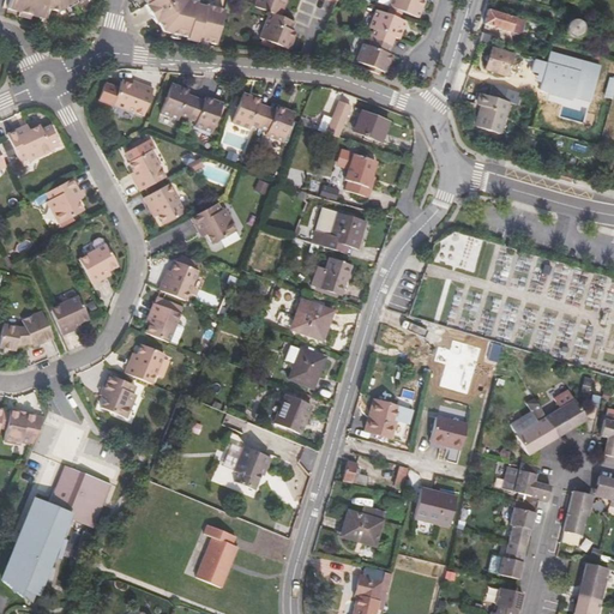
[(8,0),(7,8),(18,12),(31,14),(43,18),(46,8),(58,11),(66,6),(65,4),(71,0),(76,0),(77,0),(8,0)]
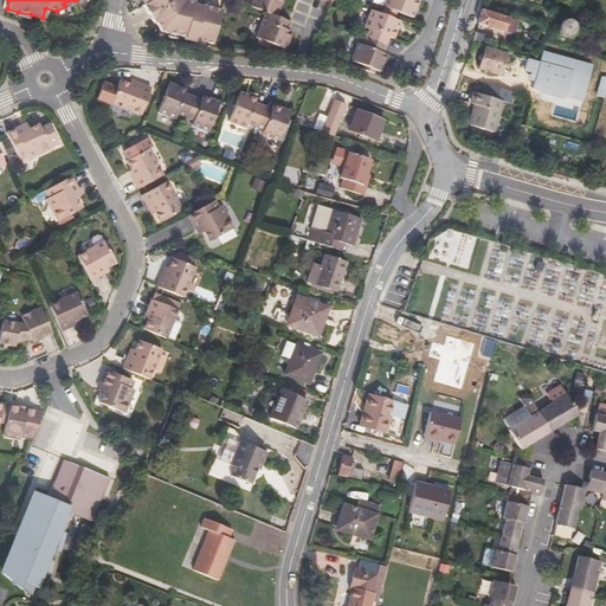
[(142,0),(146,4),(143,5),(154,21),(155,21),(161,31),(185,37),(184,39),(193,42),(194,39),(194,37),(200,38),(199,40),(211,44),(219,10),(202,6),(202,7),(193,5),(193,2),(185,0),(142,0)]
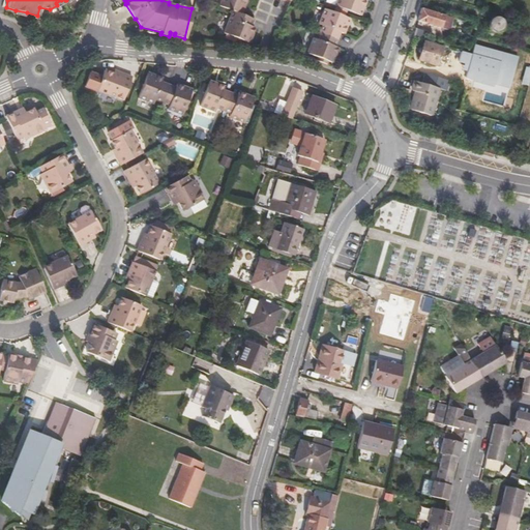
[(241,5),(244,5),(246,0),(221,0),(218,5),(232,10),(238,13),(241,5)]
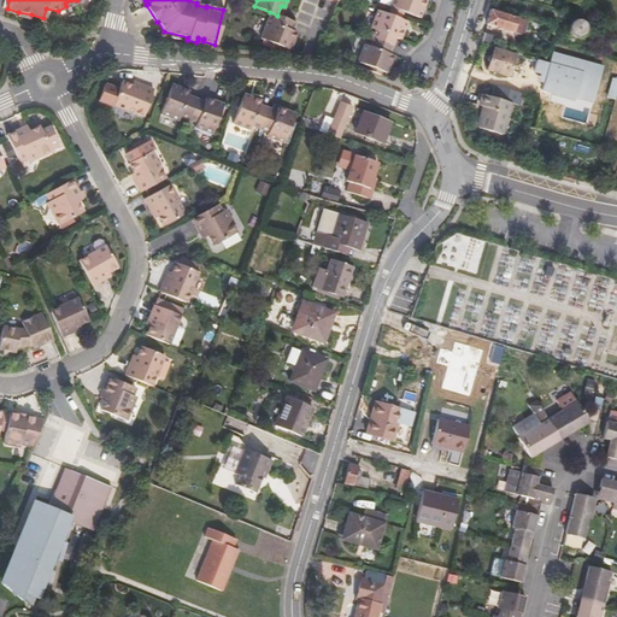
[(389,0),(388,5),(389,6),(401,11),(413,16),(417,6),(421,7),(423,0),(389,0)]
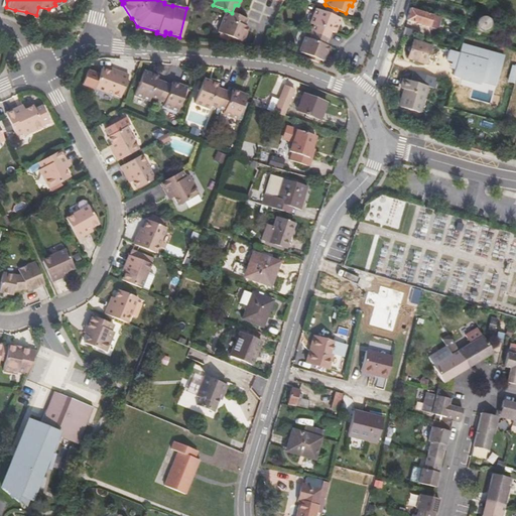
[(308,22),(306,29),(324,36),(326,29),(330,31),(333,24),(330,22),(332,14),(324,11),(323,12),(311,7),(305,21),(308,22)]
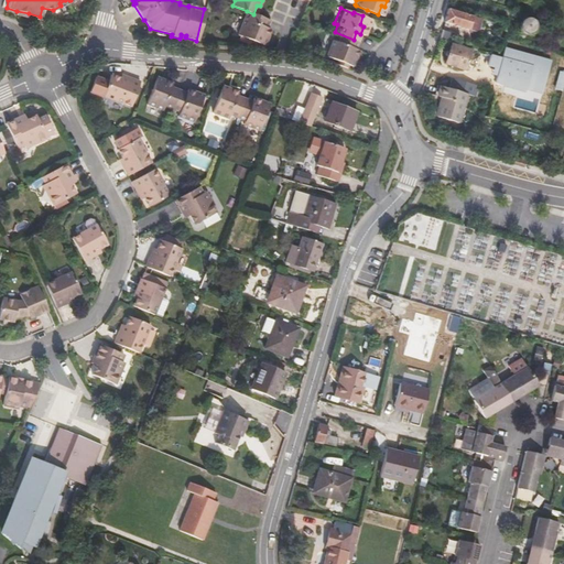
[(478,32),(483,19),(448,9),(445,21),(478,32)]
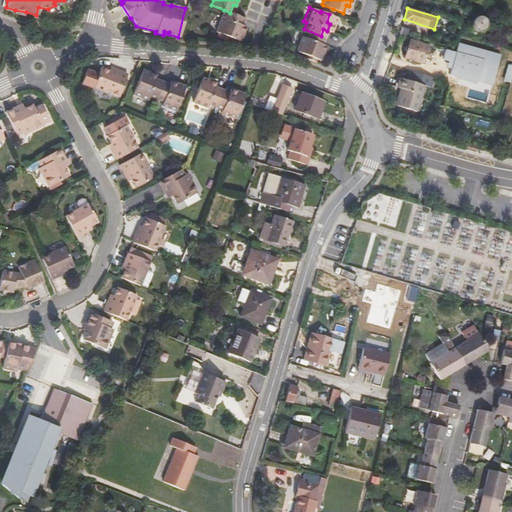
[(240,33),(243,34),(246,27),(241,25),(244,18),(233,14),(230,13),(224,10),(215,32),(237,40),(240,33)]
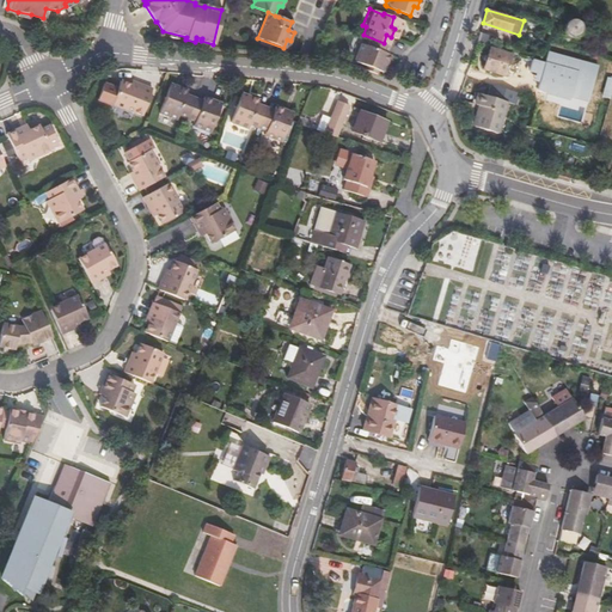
[(581,18),(568,14),(560,41),(573,46),(581,18)]
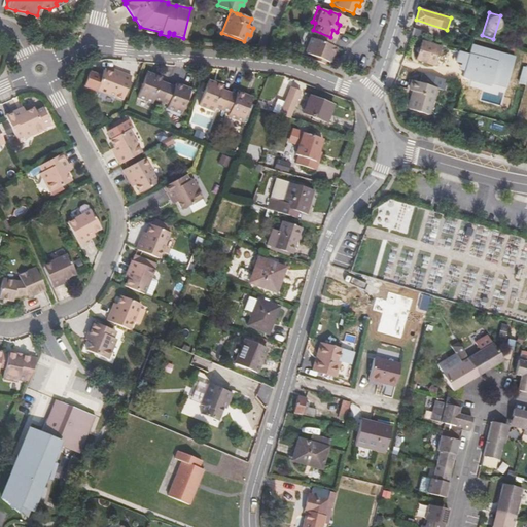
[(466,28),(467,23),(453,19),(452,24),(466,28)]
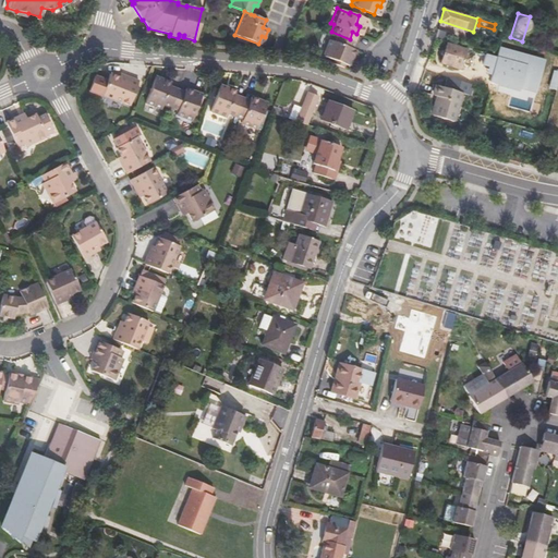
[(450,34),(437,29),(434,38),(448,43),(450,34)]
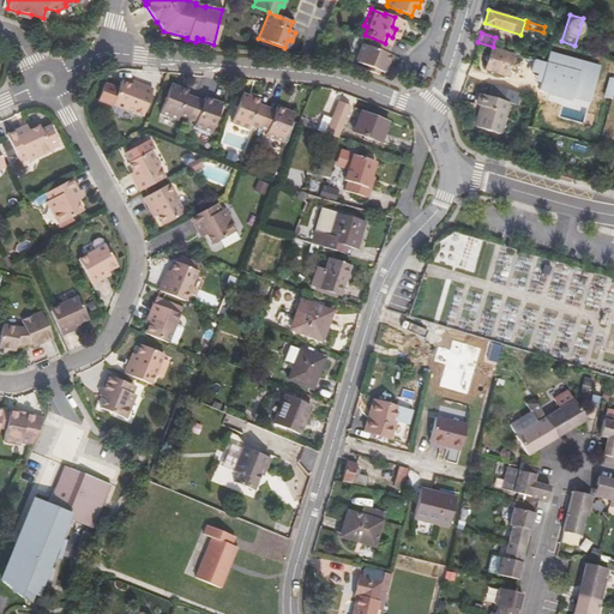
[(350,59),(363,65),(374,68),(379,60),(383,61),(386,53),(381,50),(385,43),(365,35),(361,43),(357,42),(350,59)]
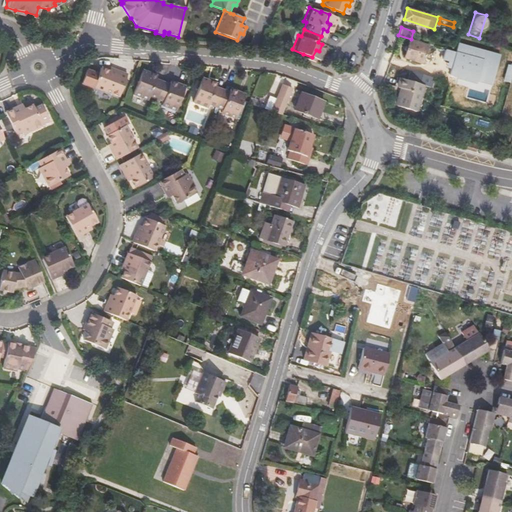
[(421,63),(426,45),(409,40),(404,57),(421,63)]
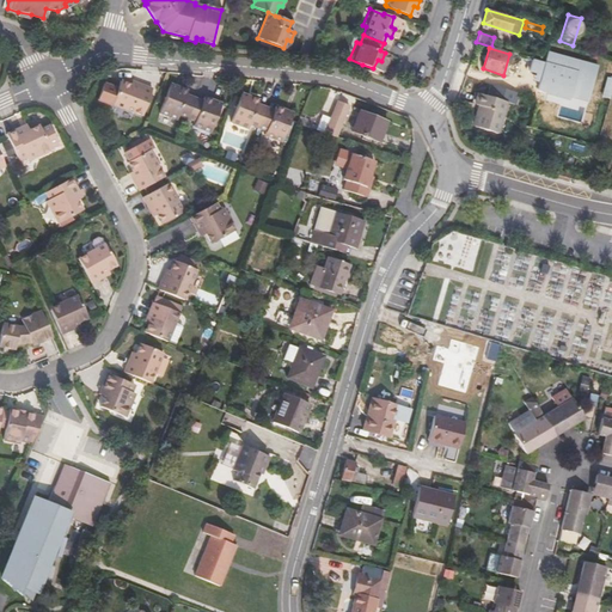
[(589,95),(599,67),(548,51),(544,62),(532,59),(528,69),(534,72),(536,68),(542,71),(538,81),(536,89),(569,99),(571,89),(579,92),(589,95)]
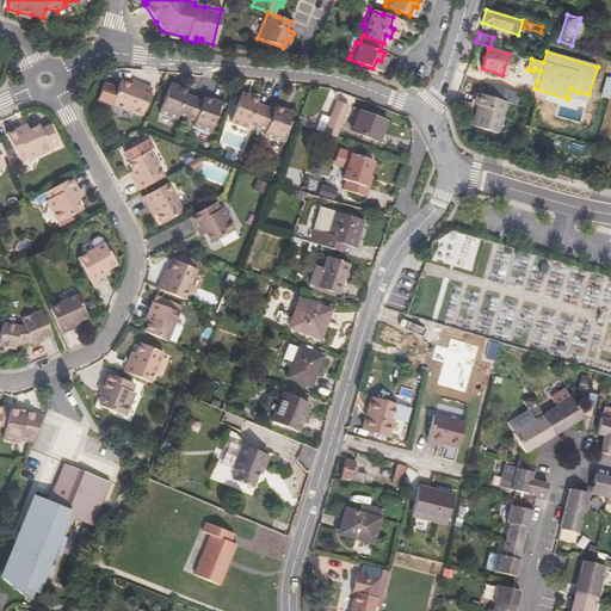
[(531,80),(537,81),(541,71),(535,68),(534,72),(531,80)]
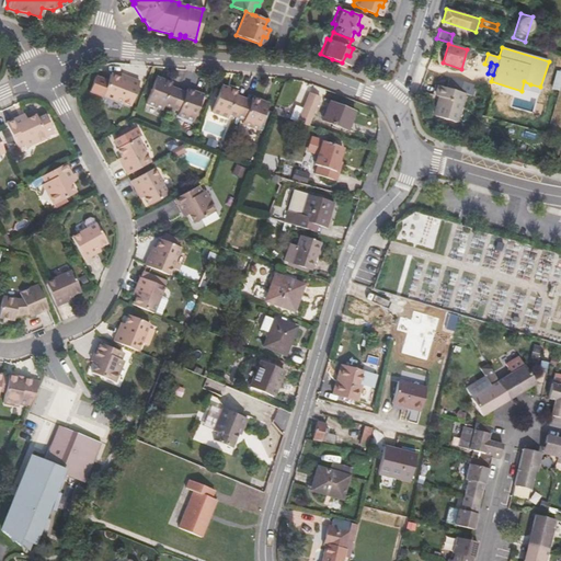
[(130,81),(119,78),(111,73),(109,80),(95,76),(90,90),(102,95),(102,94),(130,105),(139,81),(132,79),(130,81)]
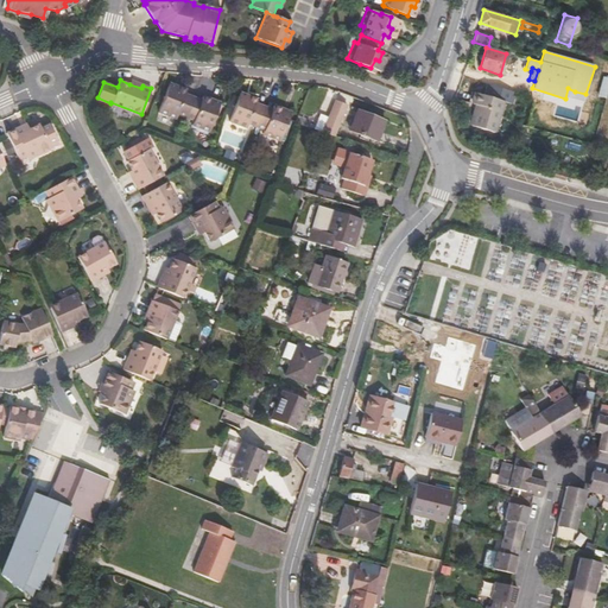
[(187,88),(179,84),(177,89),(169,86),(159,109),(176,116),(178,112),(185,115),(192,95),(185,92),(187,88)]
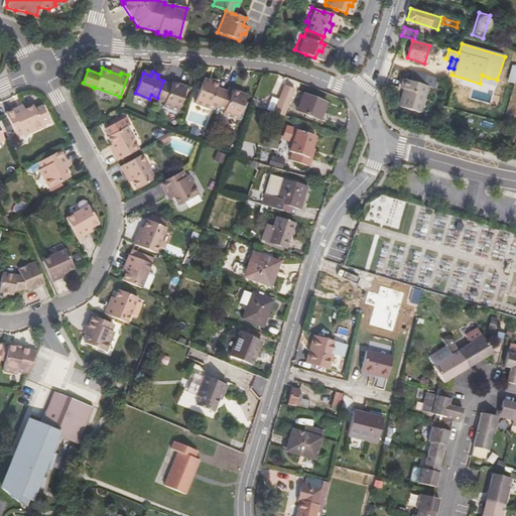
[(411,82),(403,80),(401,89),(405,90),(399,107),(418,113),(427,87),(434,89),(436,79),(414,72),(411,82)]
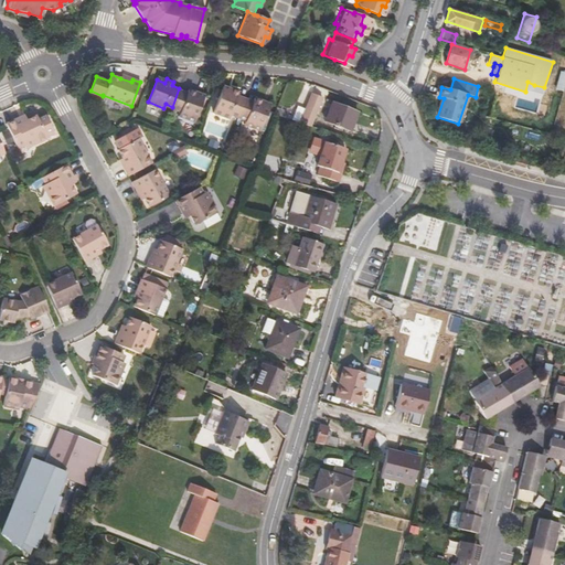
[(528,82),(525,92),(532,94),(534,85),(528,82)]
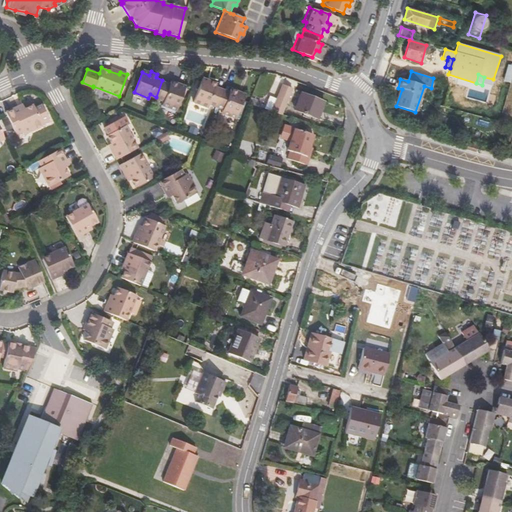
[(177,85),(178,82),(171,80),(170,83),(162,80),(156,97),(164,100),(162,104),(177,109),(185,88),(177,85)]
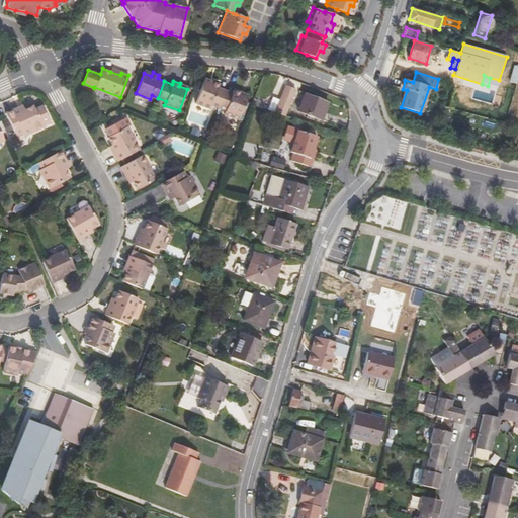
[(219,84),(212,82),(211,85),(202,82),(194,103),(209,108),(211,105),(218,107),(225,91),(218,88),(219,84)]
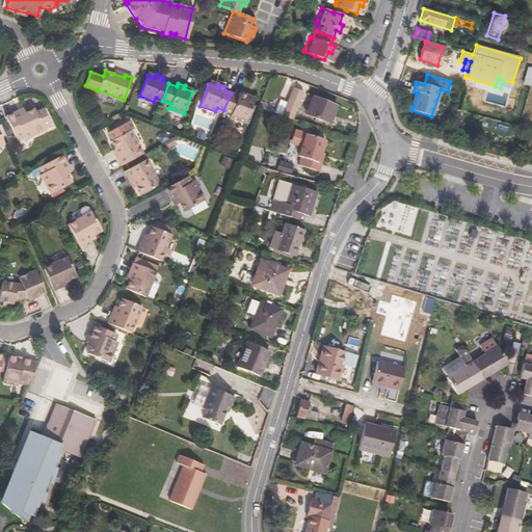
[(292,120),(303,91),(294,88),(288,103),(283,115),(292,120)]
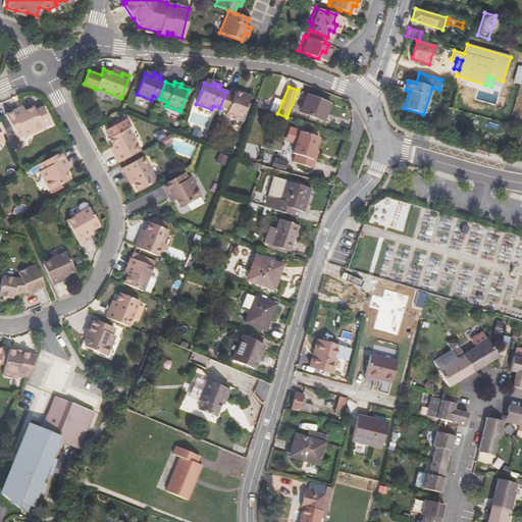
[(447,107),(451,108),(456,91),(452,90),(447,107)]
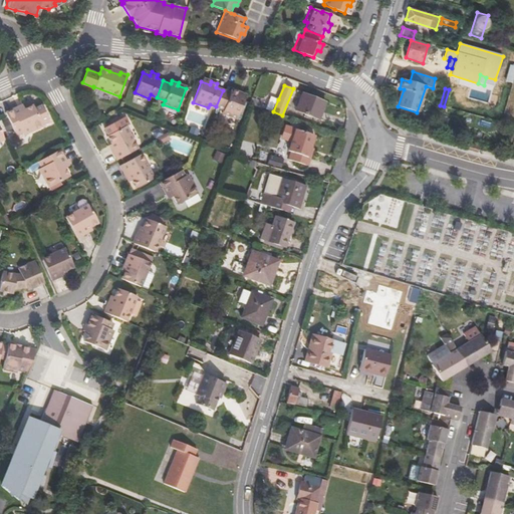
[(238,95),(239,92),(231,89),(230,93),(223,90),(216,106),(224,109),(222,113),(237,119),(245,98),(238,95)]
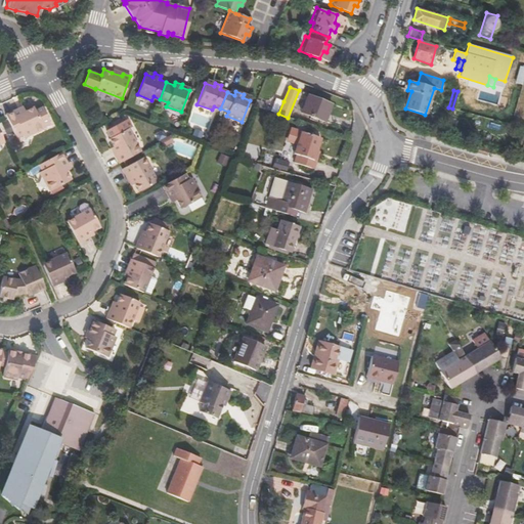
[(306,93),(305,97),(299,113),(324,123),(332,103),(306,93)]
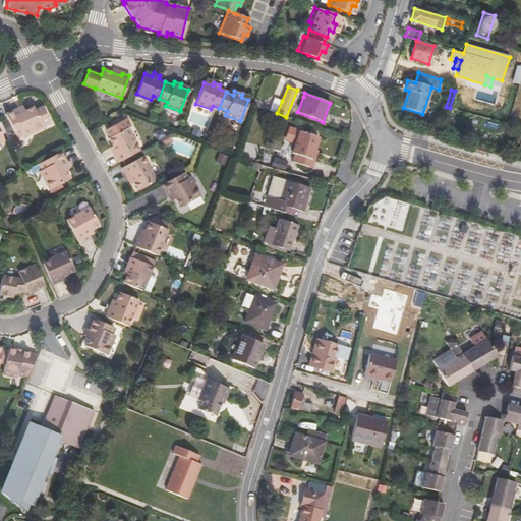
[(277,113),(282,101),(276,98),(270,111),(277,113)]
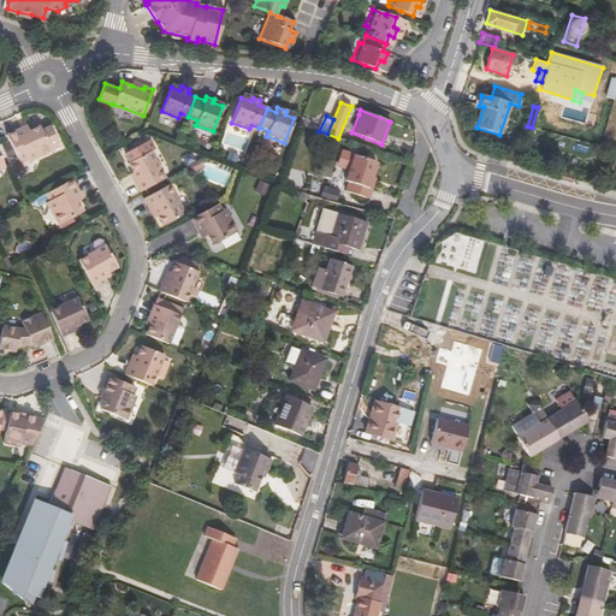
[(24,135),(22,129),(6,135),(18,163),(27,159),(28,163),(51,152),(51,150),(59,147),(51,128),(41,131),(40,128),(29,132),(24,135)]
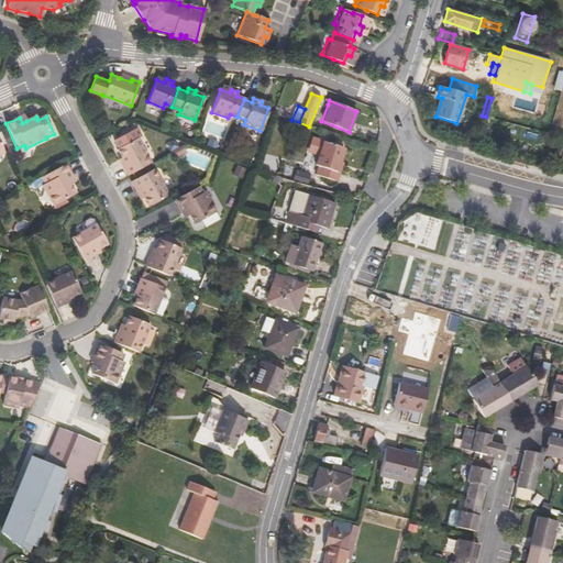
[(118,148),(122,157),(128,166),(124,168),(128,175),(151,163),(136,138),(141,135),(136,128),(113,140),(119,148),(118,148)]
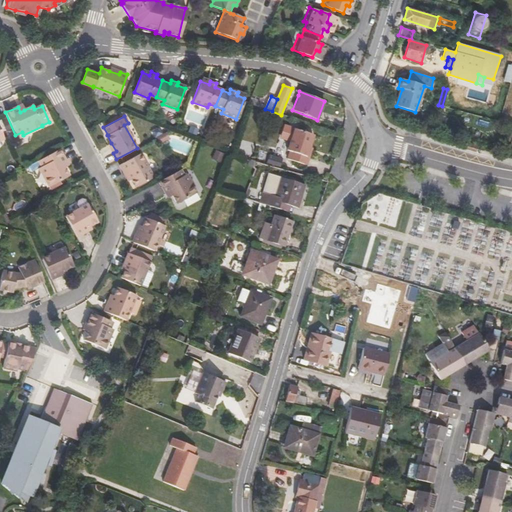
[(305,154),(308,146),(312,134),(292,128),(280,124),(276,138),(288,142),(285,150),(287,151),(285,159),(306,165),(309,155),(305,154)]
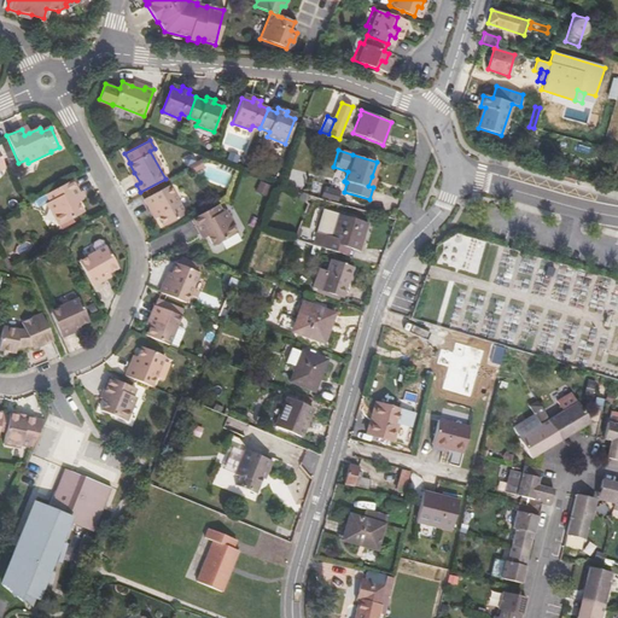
[(226,161),(237,165),(240,156),(231,151),(226,161)]
